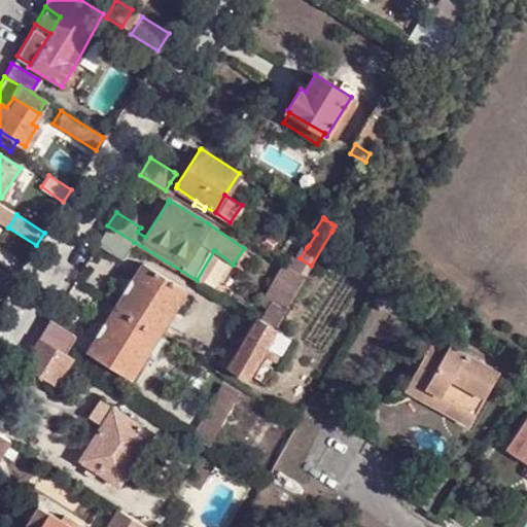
[(107,225),(98,242),(121,256),(125,255),(134,242),(107,225)]
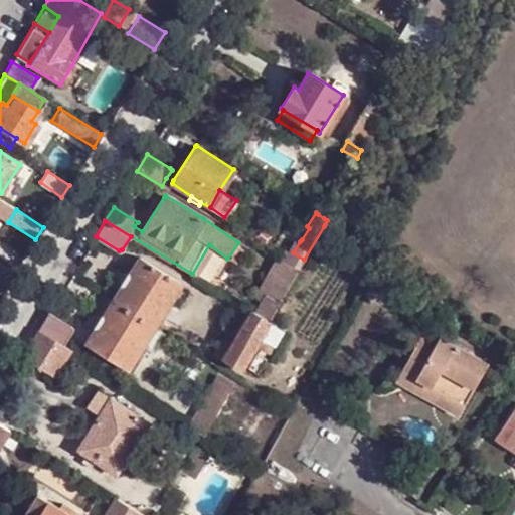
[(155,327),(181,283),(139,256),(130,272),(113,299),(155,327)]
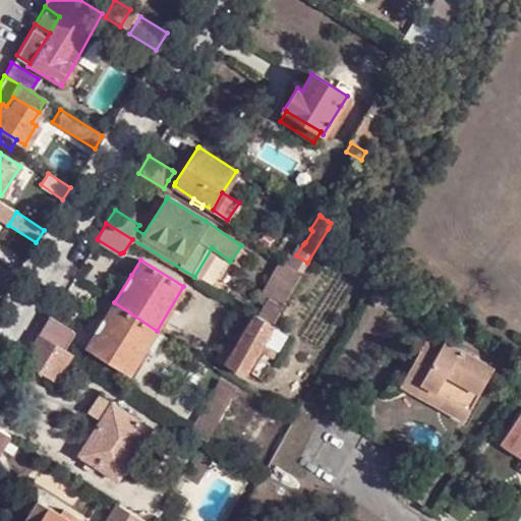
[(253,302),(263,307),(258,315),(271,325),(277,315),(301,275),(290,267),(279,261),(253,302)]
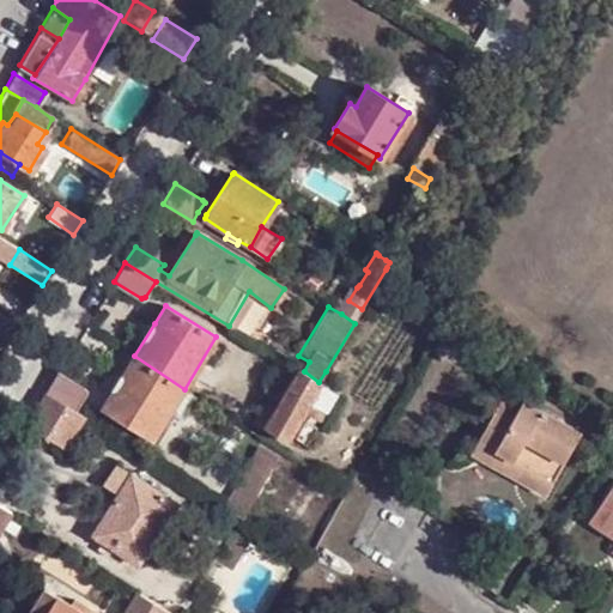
[(143,316),(122,349),(134,356),(155,323),(143,316)]
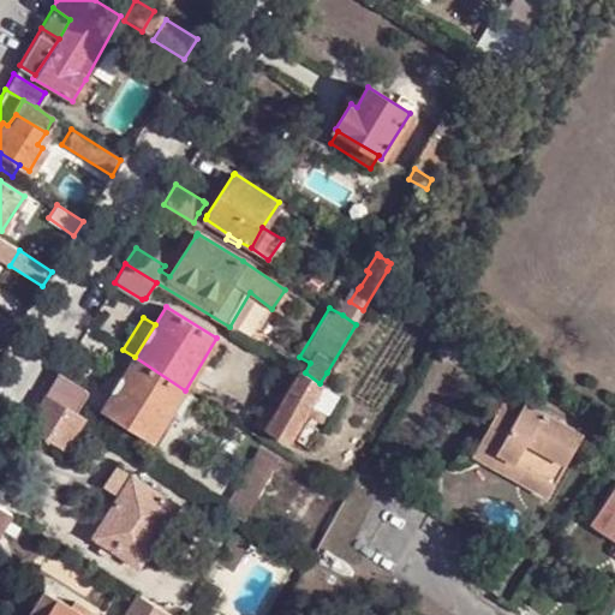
[(101,384),(112,392),(135,357),(123,350),(101,384)]
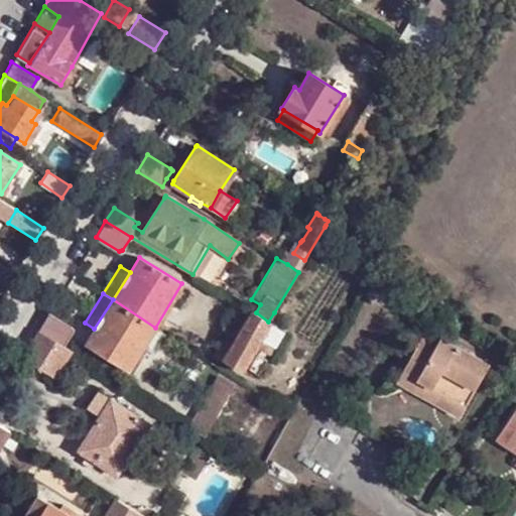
[(145,344),(155,328),(113,299),(94,329),(85,345),(127,372),(145,344)]
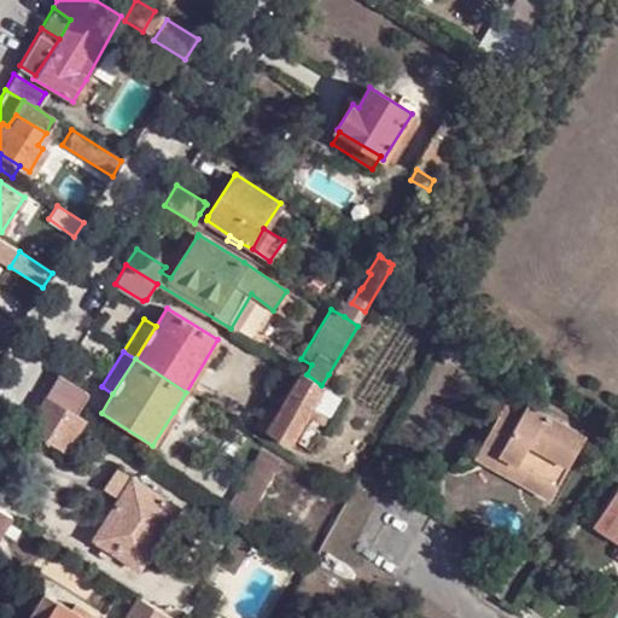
[(279,420),(295,431),(316,397),(320,389),(321,385),(307,374),(302,372),(275,418),(279,420)]
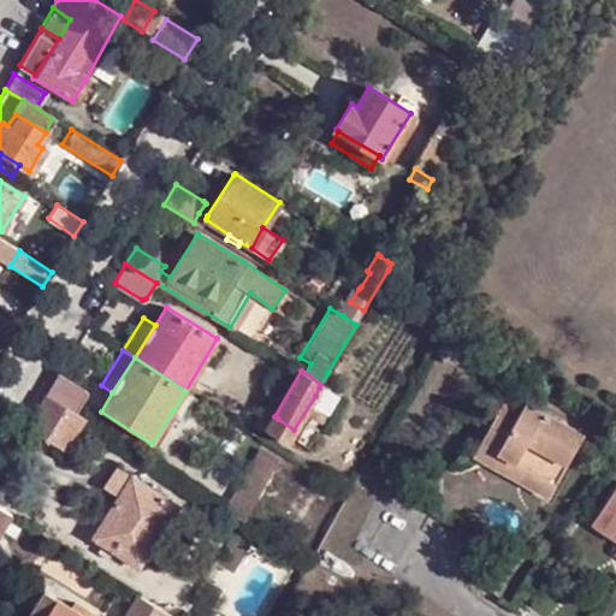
[(57,374),(46,392),(76,413),(86,396),(84,390),(57,374)]
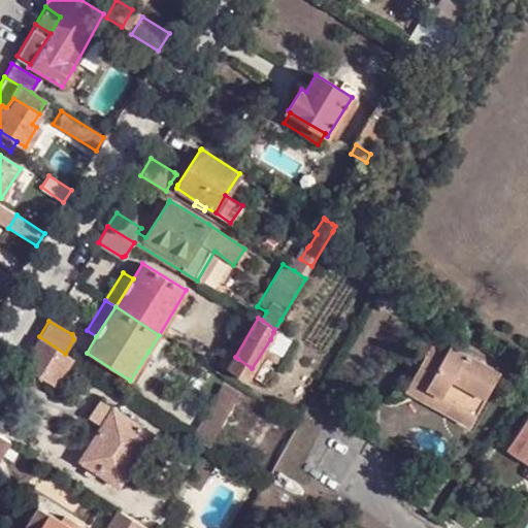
[(169,340),(159,335),(149,352),(158,358),(169,340)]
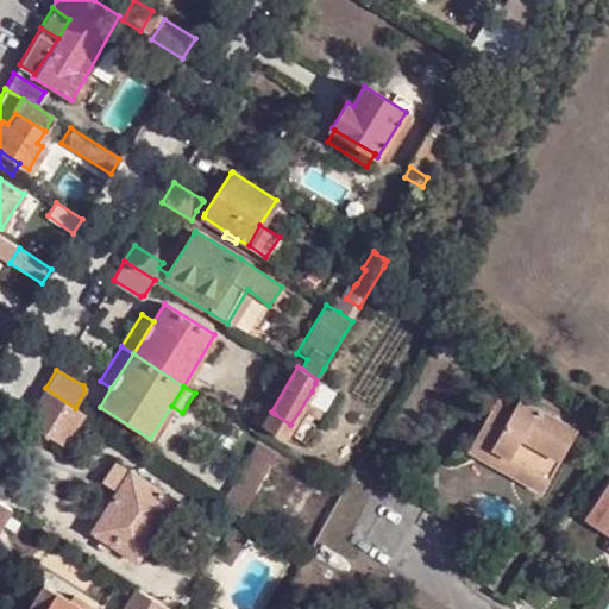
[(25,421),(63,445),(83,413),(75,408),(45,388),(25,421)]
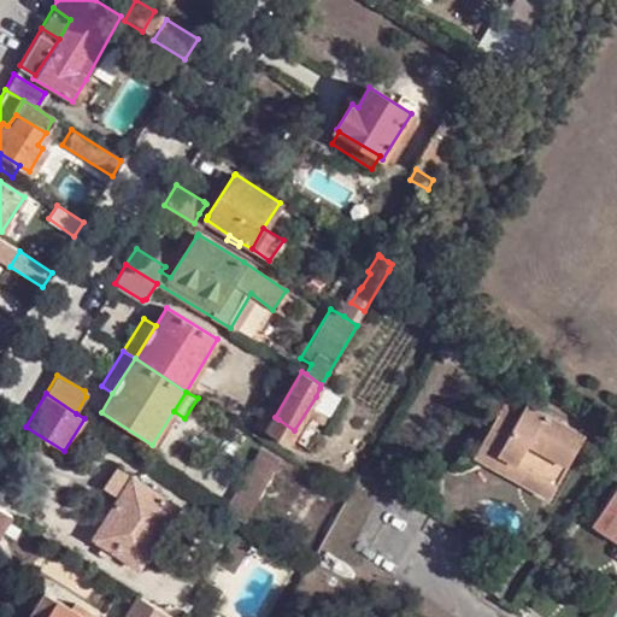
[(585,434),(512,394),(482,448),(532,476),(527,485),(551,497),(585,434)]
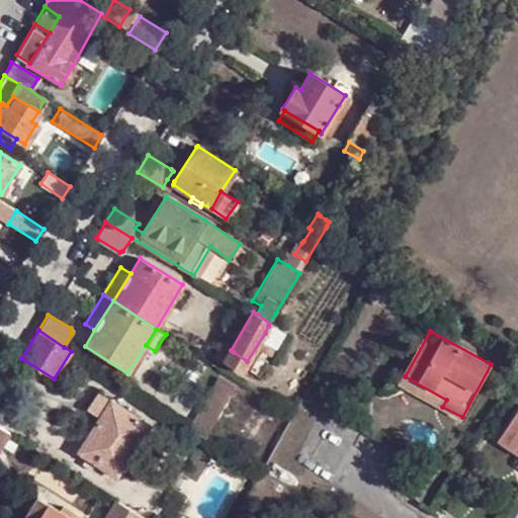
[(242,371),(247,361),(234,352),(228,363),(242,371)]
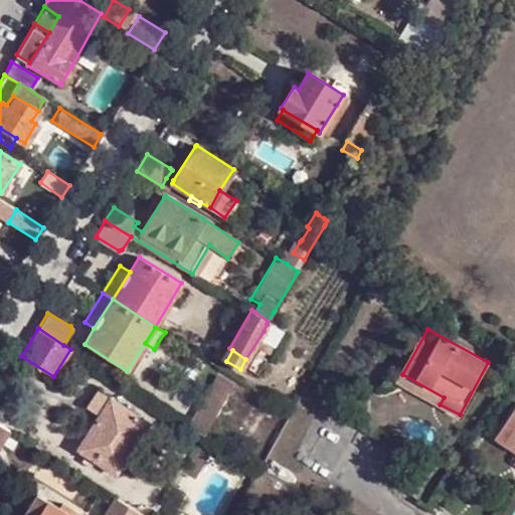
[(444,397),(402,374),(397,381),(440,404),(444,397)]
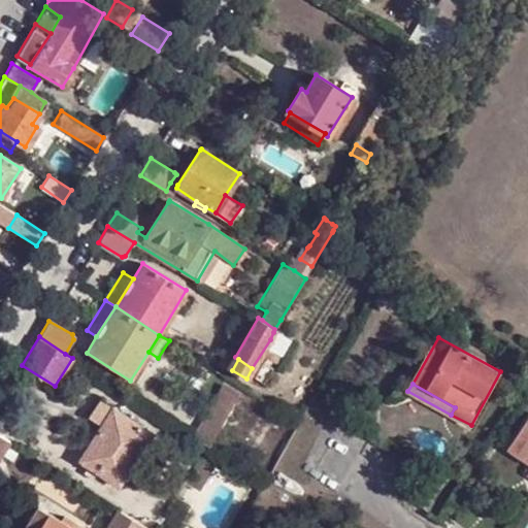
[(237,394),(223,386),(193,437),(207,447),(237,394)]
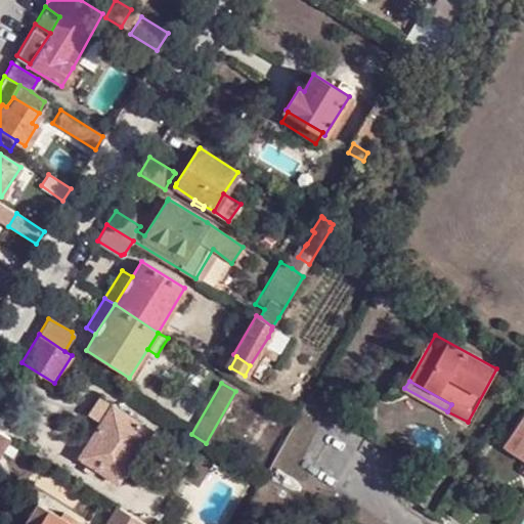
[(87,415),(100,423),(100,422),(111,406),(97,398),(87,415)]
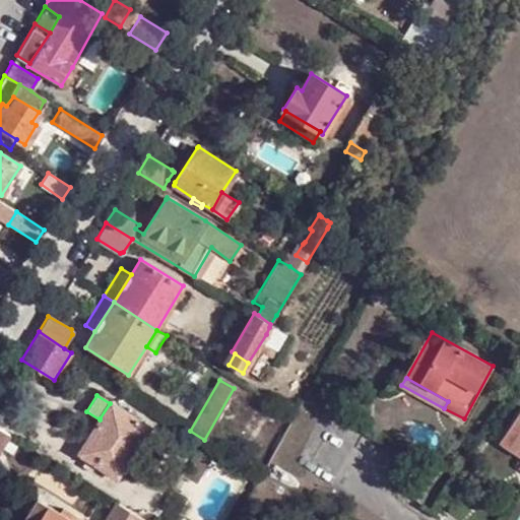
[(116,407),(110,403),(100,418),(107,423),(116,407)]
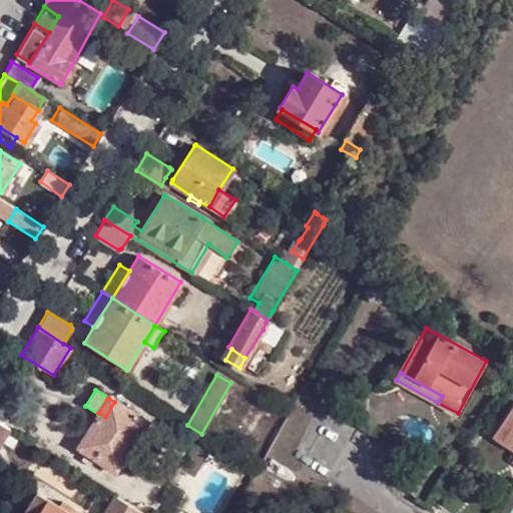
[(94,461),(114,473),(147,421),(114,402),(105,417),(98,413),(98,414),(75,447),(85,456),(94,461)]
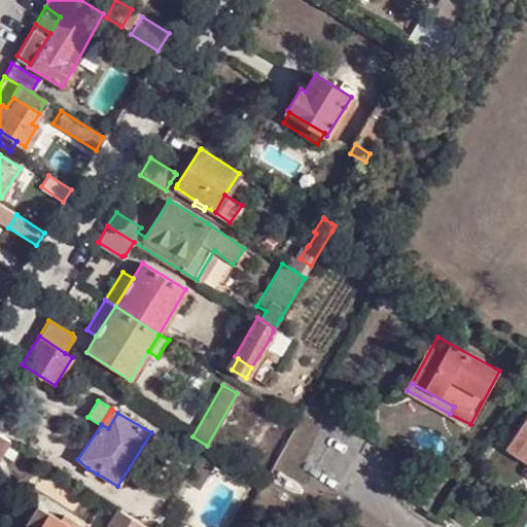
[(526,477),(526,416),(505,449),(526,462),(526,468),(523,475),(526,477)]
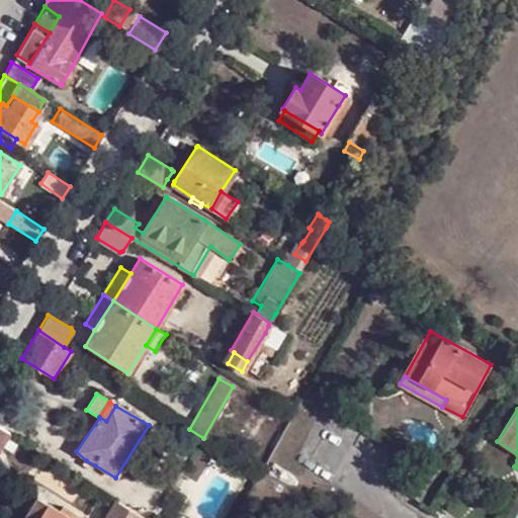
[(0,428),(0,447),(9,434),(0,428)]
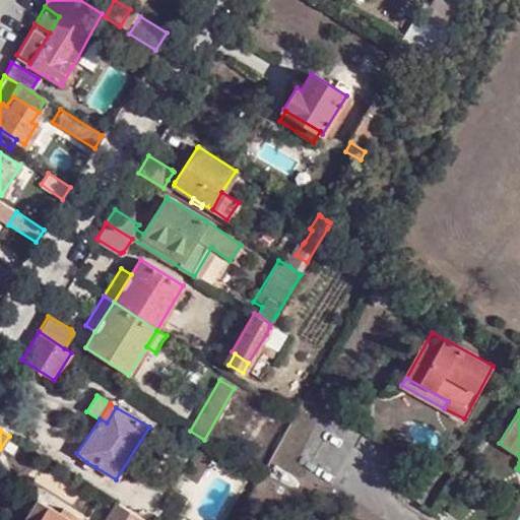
[(93,472),(95,467),(86,462),(84,467),(93,472)]
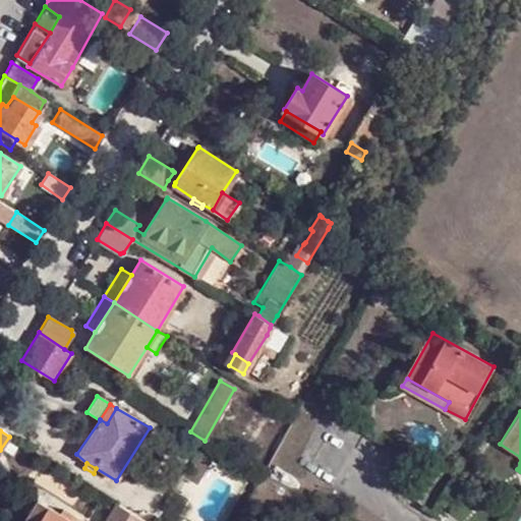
[(37,501),(23,520),(37,520),(46,507),(37,501)]
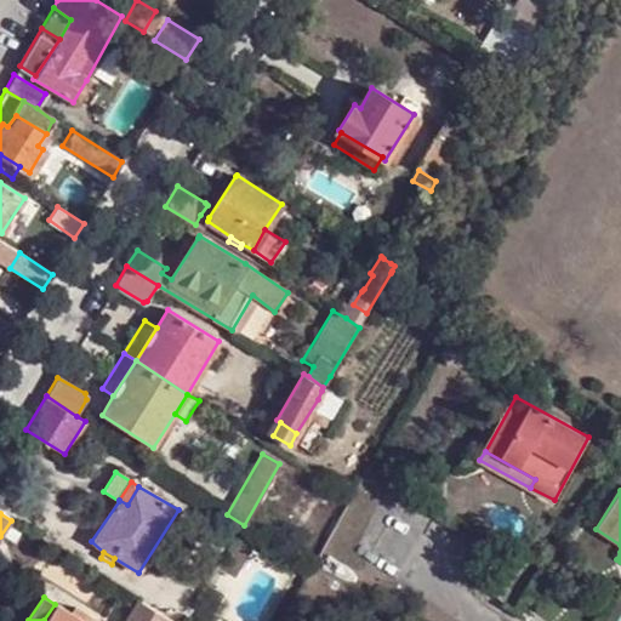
[(126,620),(169,620),(138,600),(126,620)]
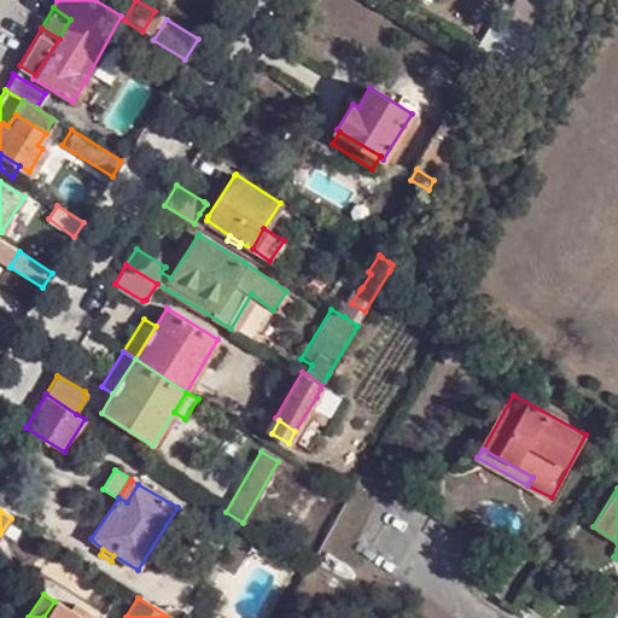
[(82,617),(54,601),(44,617),(82,617)]
